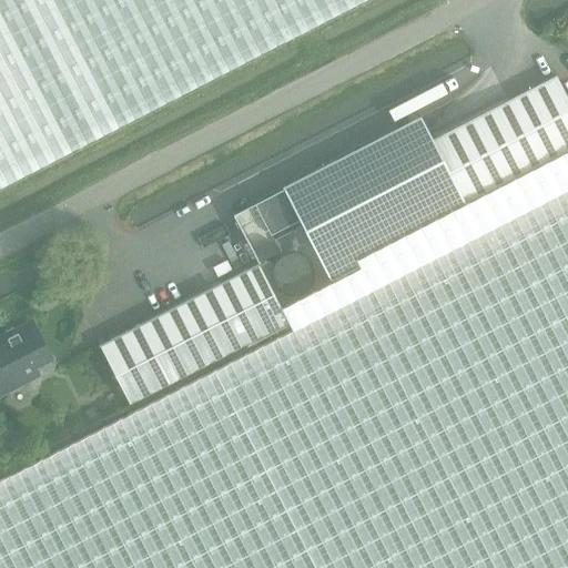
[(0,0),(0,190),(368,0),(0,0)]
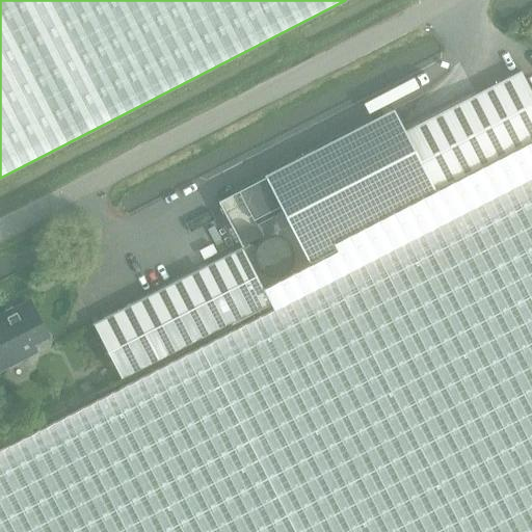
[(238,191),(254,221),(281,207),(311,265),(531,150),(531,92),(521,72),(405,131),(394,110),(265,176),(266,178),(238,191)]
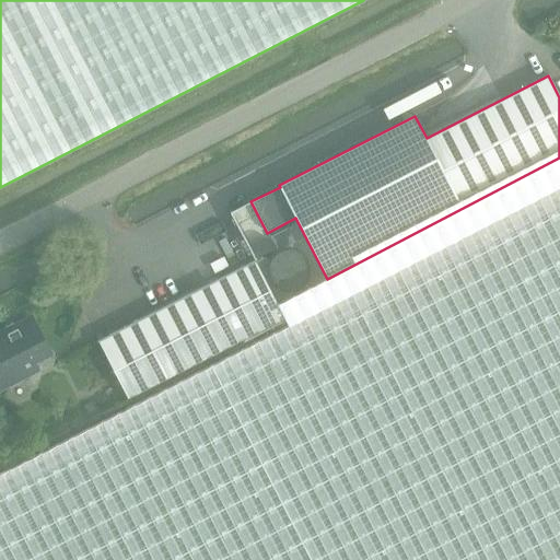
[(559,559),(559,158),(327,279),(278,304),(286,321),(289,326),(0,475),(0,559),(559,559)]
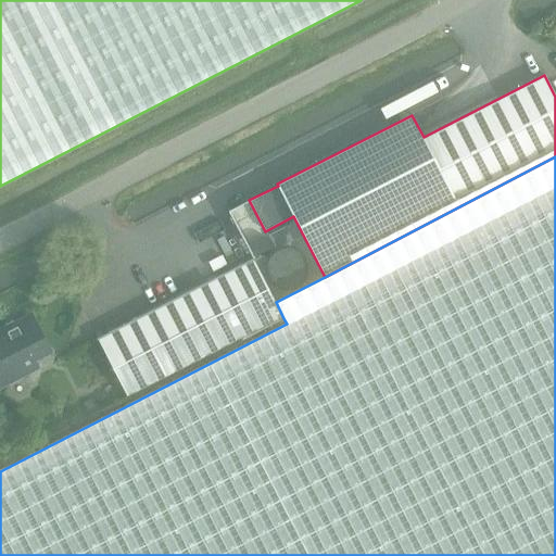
[(127,397),(283,318),(276,302),(267,287),(253,258),(97,339),(127,397)]
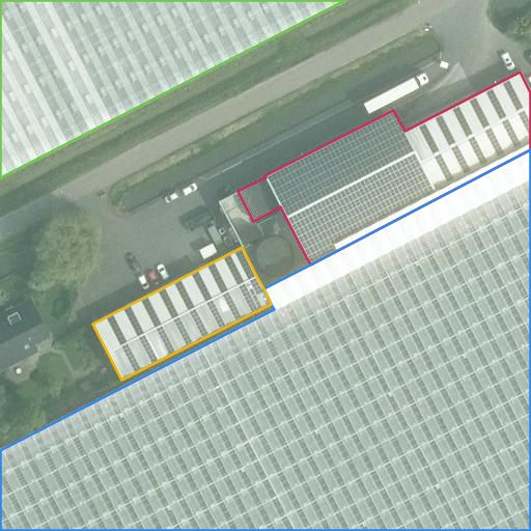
[(49,337),(30,300),(0,314),(0,370),(36,353),(33,345),(49,337)]
